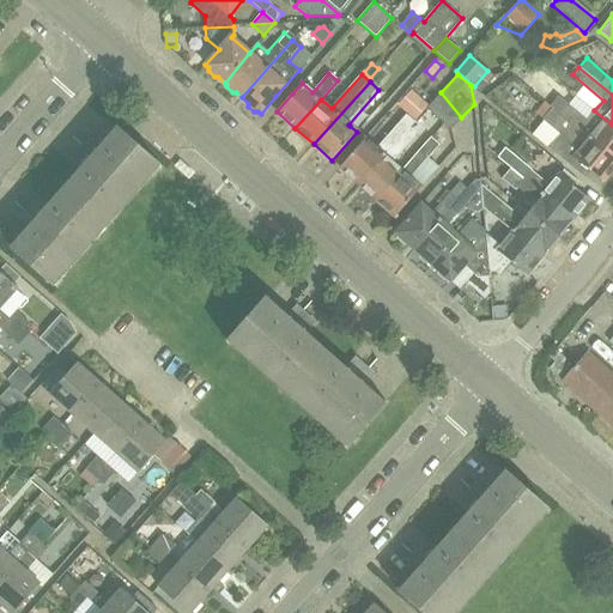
[(450,129),(461,117),(441,92),(429,105),(426,108),(450,129)]
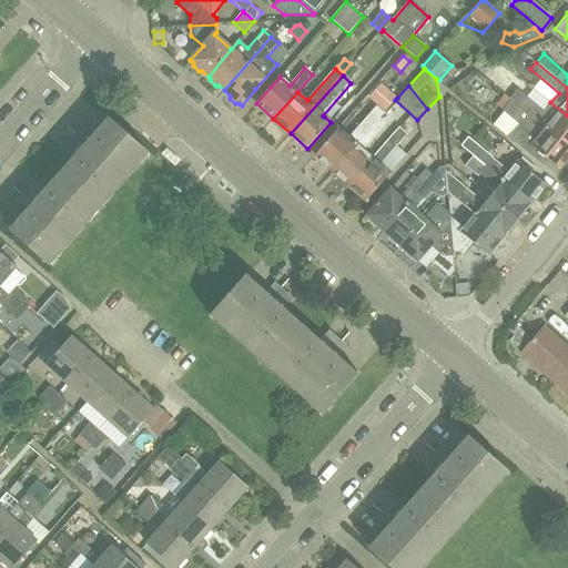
[(511,99),(519,105),(567,143),(567,115),(550,102),(543,112),(517,90),(510,98),(511,99)]
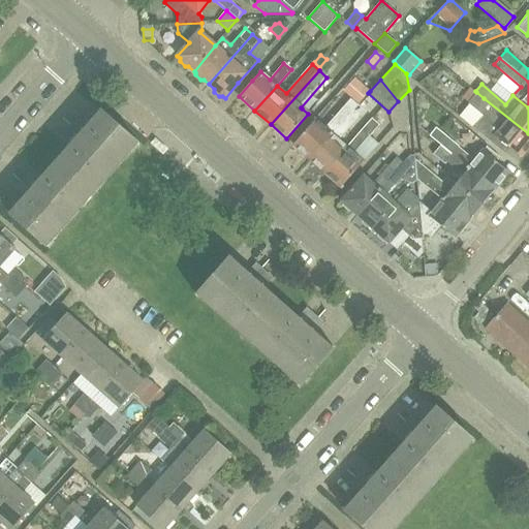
[(370,90),(364,85),(358,91),(364,96),(370,90)]
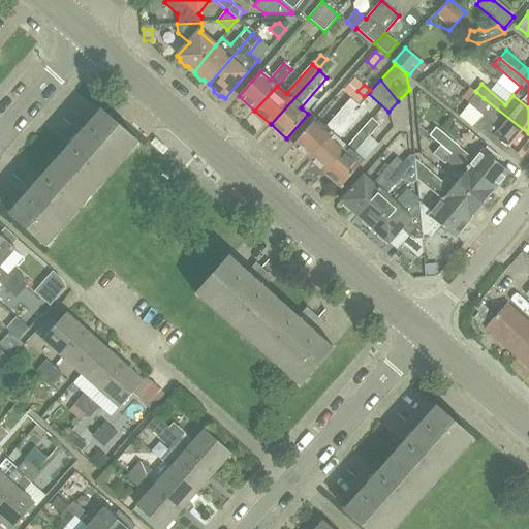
[(521,157),(528,148),(528,133),(484,98),(476,92),(467,103),(469,104),(459,117),(500,150),(505,145),(521,157)]
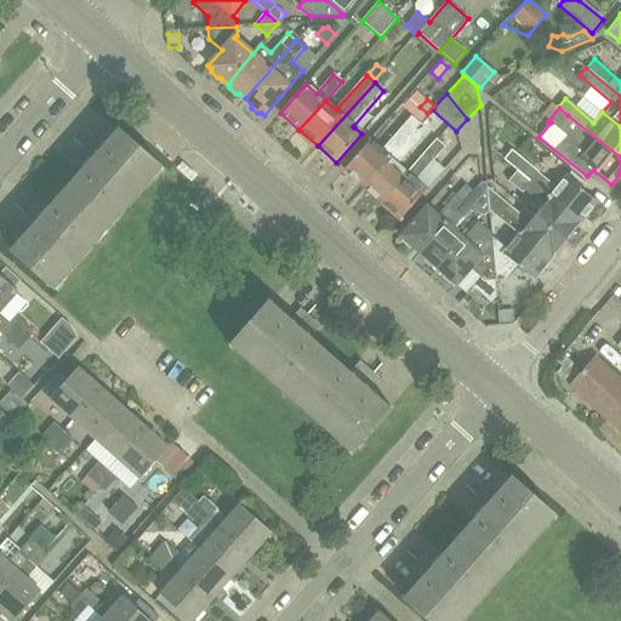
[(382,151),(377,147),(370,141),(345,170),(364,187),(405,138),(419,123),(412,117),(382,151)]
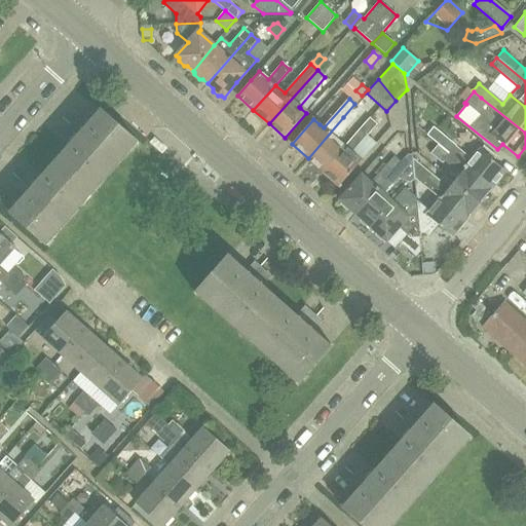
[(308,158),(323,172),(344,146),(336,139),(362,110),(354,104),(343,117),(308,158)]
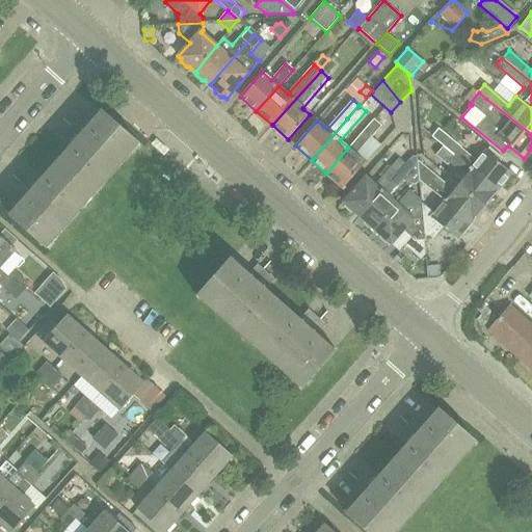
[(73,143),(55,163),(92,195),(137,144),(138,145),(139,144),(101,110),(100,111),(101,112),(78,137),(81,140),(75,147),(73,143)]
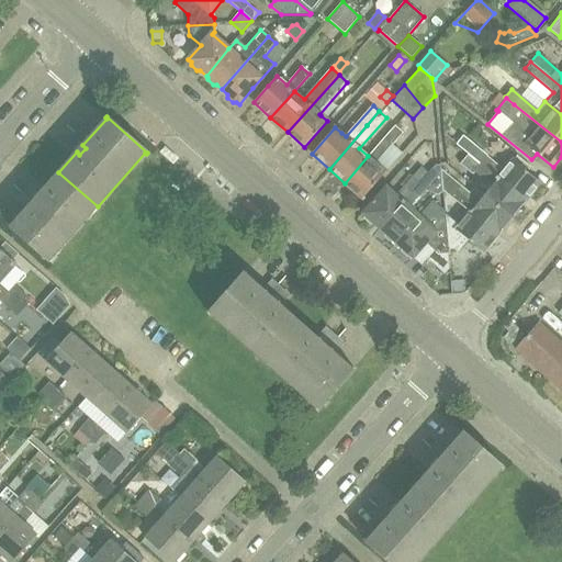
[(362,199),(377,182),(385,171),(375,163),(401,133),(394,127),(368,156),(345,183),(362,199)]
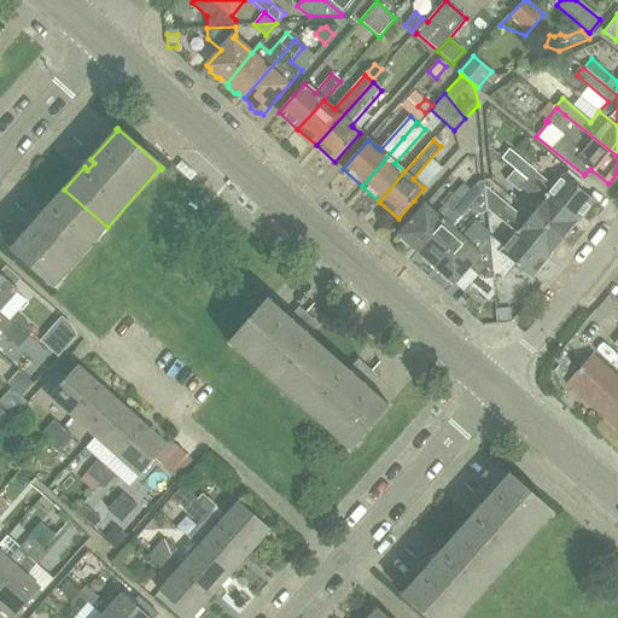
[(502,158),(517,170),(529,180),(578,220),(593,202),(565,178),(555,190),(508,150),(502,158)]
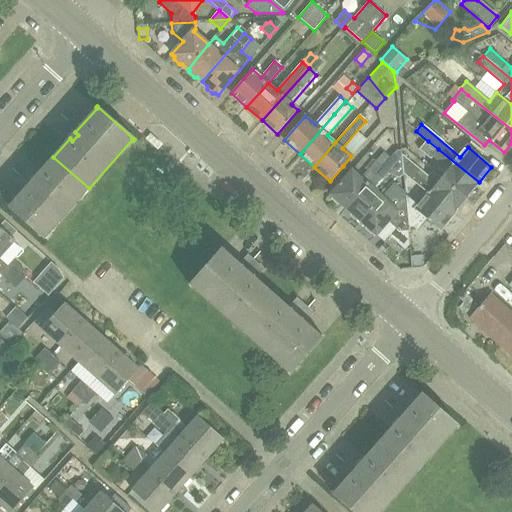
[(479,182),(438,149),(428,141),(420,150),(431,158),(433,156),(450,170),(442,178),(466,198),(479,182)]
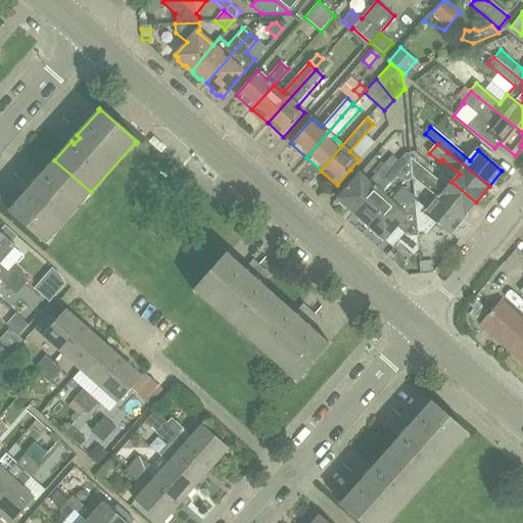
[(353,212),(395,164),(398,161),(391,155),(383,163),(369,181),(360,173),(349,185),(337,198),(340,200),(340,203),(345,208),(348,208),(353,212)]
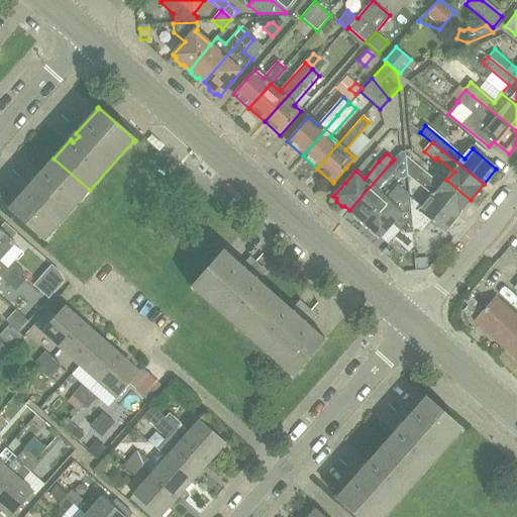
[(457,216),(471,200),(446,180),(437,172),(432,178),(405,157),(407,162),(408,175),(433,196),(457,216)]
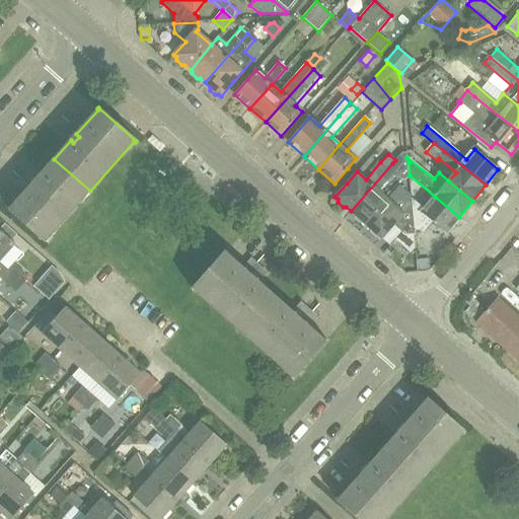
[(46,241),(90,191),(54,159),(38,177),(35,179),(9,208),(46,241)]
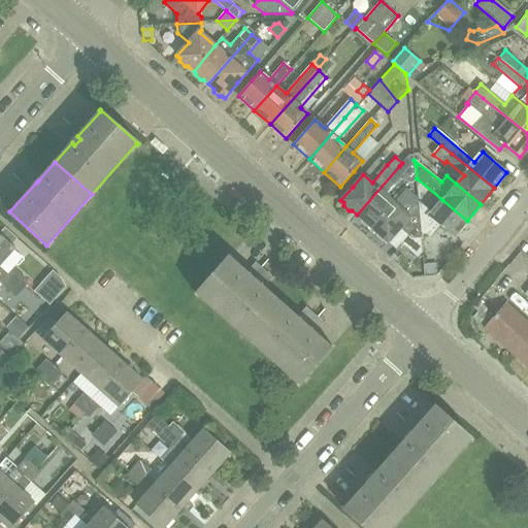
[(370,227),(373,229),(396,202),(387,195),(405,171),(408,168),(402,163),(399,166),(357,215),(362,219),(362,222),(367,227),(370,227)]
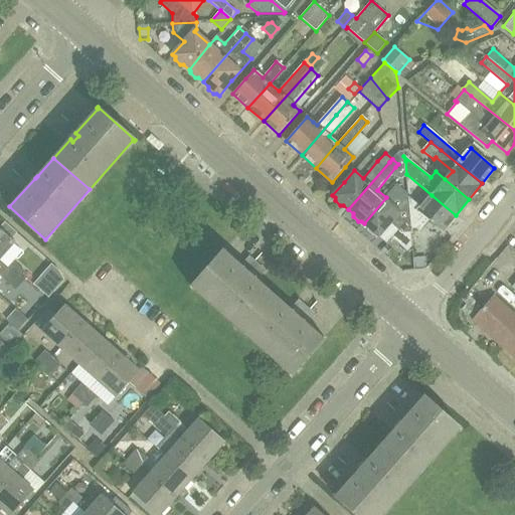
[(411,231),(409,208),(402,209),(399,211),(391,205),(402,193),(401,184),(399,182),(386,197),(364,223),(368,227),(368,229),(373,234),(376,234),(378,236),(390,222),(401,232),(411,231)]
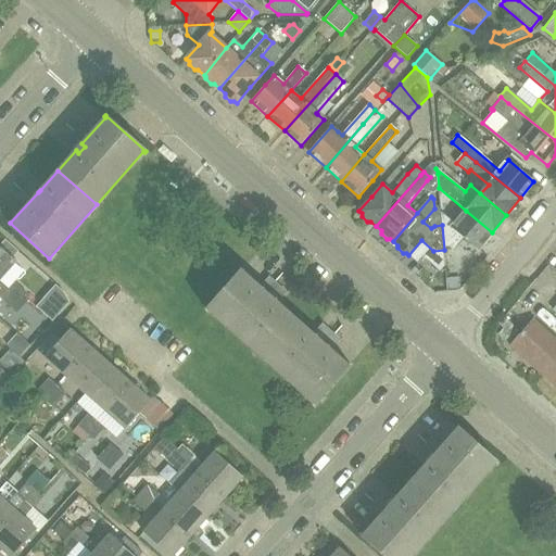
[(441,212),(442,225),(444,250),(453,250),(463,237),(478,250),(492,232),(466,211),(455,224),(441,212)]
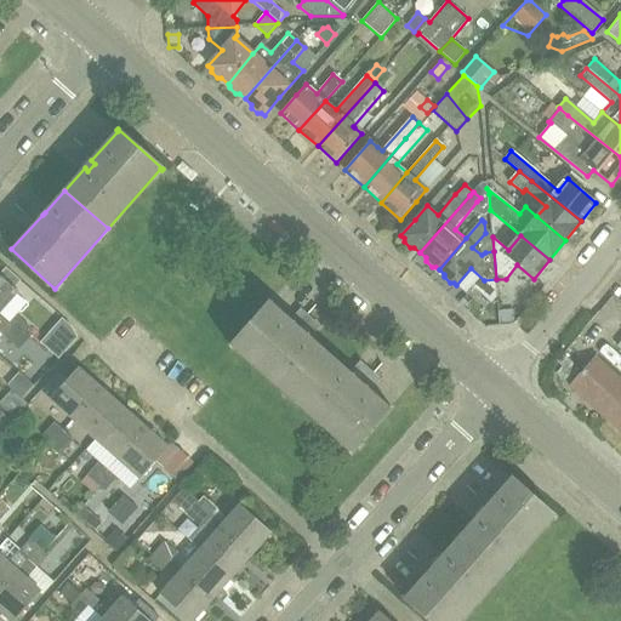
[(0,273),(0,274),(13,288),(21,279),(6,267),(0,273)]
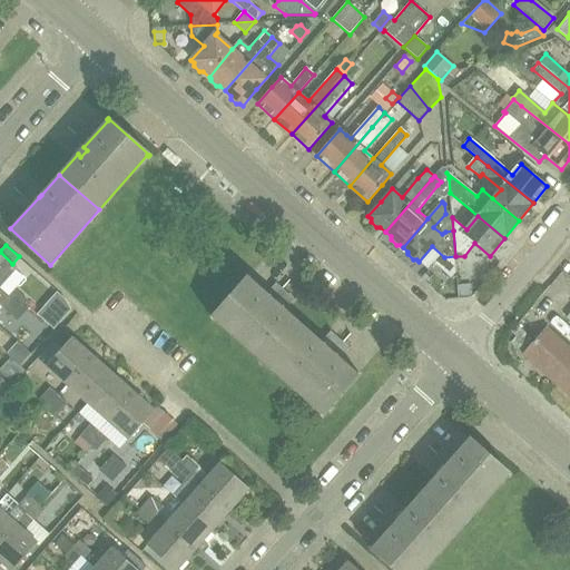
[(0,286),(17,267),(12,264),(0,252),(0,286)]
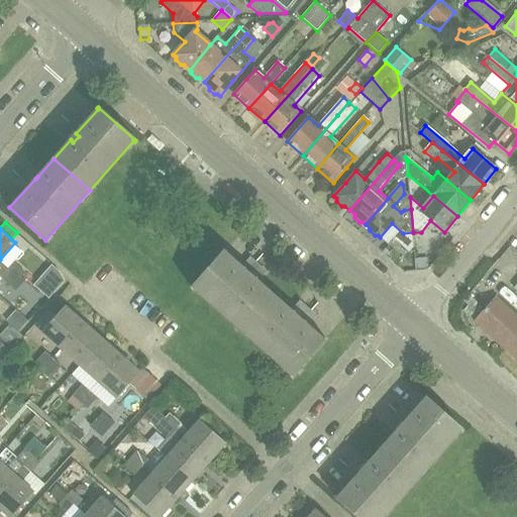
[(194,289),(203,296),(244,334),(277,298),(256,280),(253,283),(247,277),(250,274),(225,252),(226,251),(226,250),(225,250),(192,288),(193,289),(194,289)]
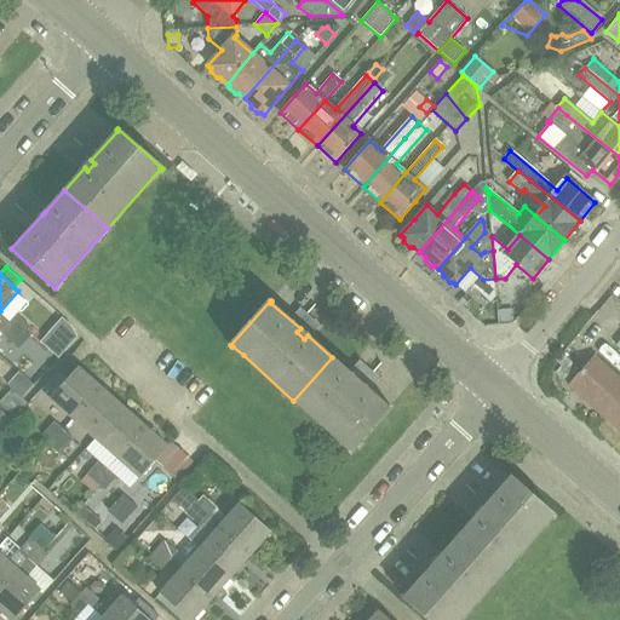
[(512,309),(498,310),(499,322),(512,321),(512,309)]
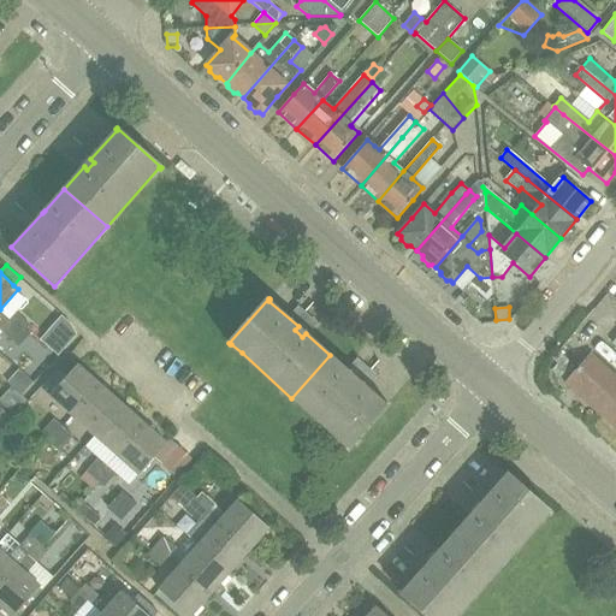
[(40,339),(58,355),(76,335),(70,323),(60,314),(40,339)]
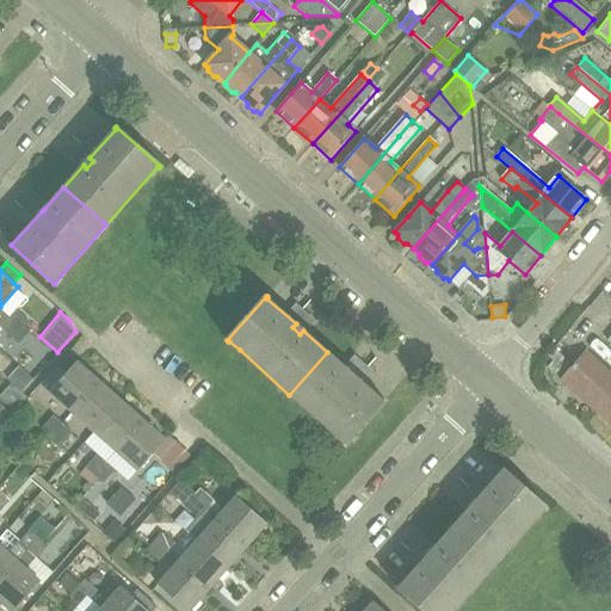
[(0,327),(13,340),(23,331),(8,318),(0,326),(0,327)]
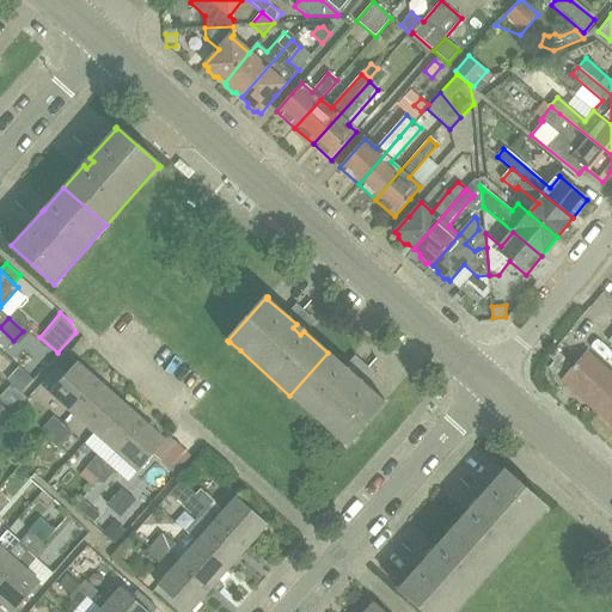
[(347,369),(328,353),(289,396),(346,445),(346,446),(347,447),(386,402),(385,401),(384,402),(354,375),(352,379),(344,373),(347,369)]
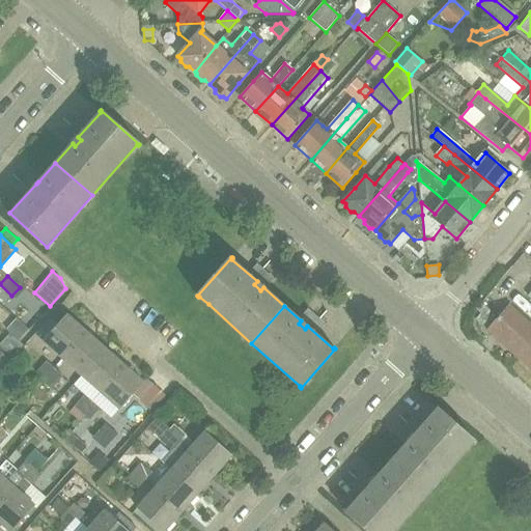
[(487,330),(518,356),(530,339),(530,326),(518,314),(508,306),(487,330)]
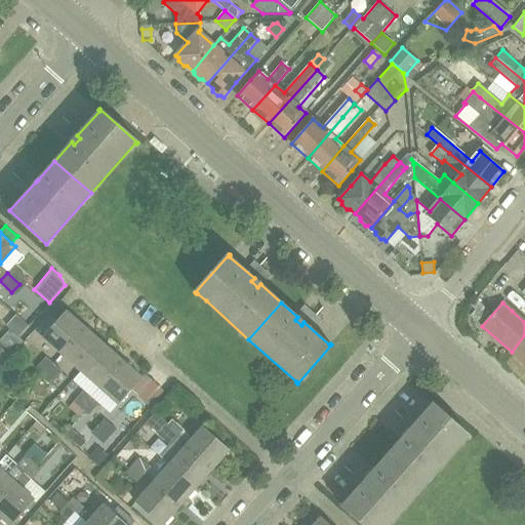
[(68,310),(56,322),(48,315),(35,329),(43,337),(63,355),(87,327),(68,310)]
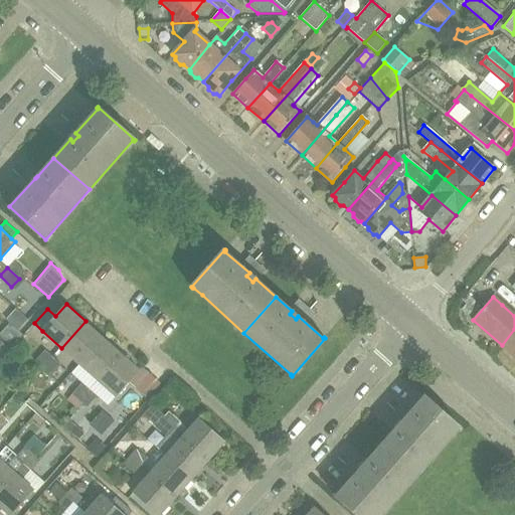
[(61,348),(79,364),(104,337),(86,321),(61,348)]
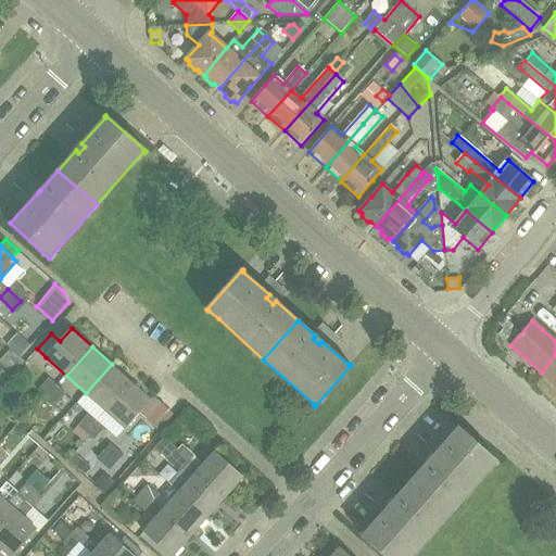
[(0,359),(0,361),(13,374),(25,362),(11,349),(0,359)]
